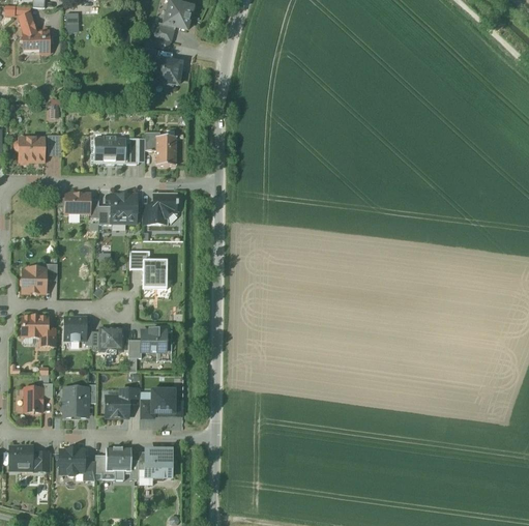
[(194,6),(171,0),(165,23),(176,26),(181,27),(187,29),(189,20),(188,19),(189,16),(190,16),(194,6)]
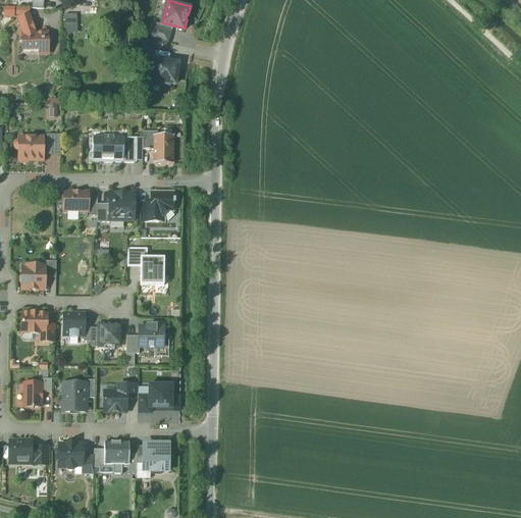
[(80,30),(80,10),(66,10),(66,30),(80,30)]
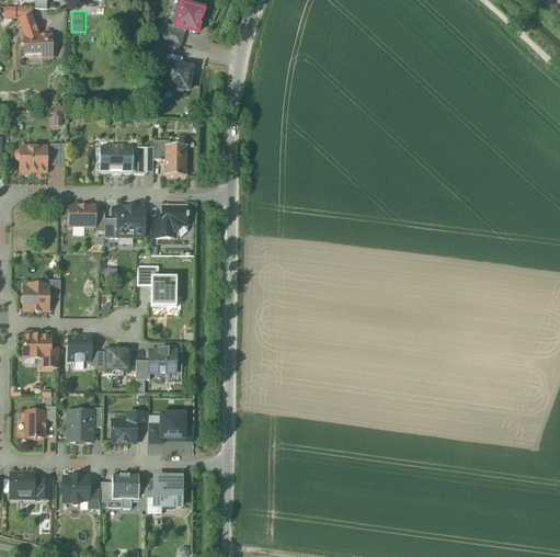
[(52,31),(37,32),(33,15),(21,20),(25,32),(25,52),(43,52),(43,56),(53,56),(52,31)]
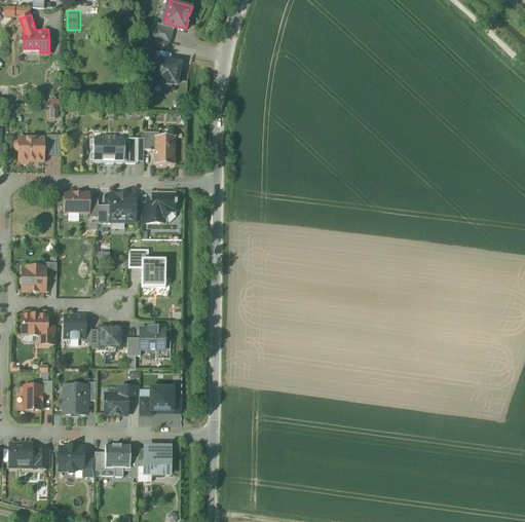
[(163,23),(161,30),(155,29),(153,37),(155,37),(170,40),(170,41),(171,41),(175,26),(163,23)]
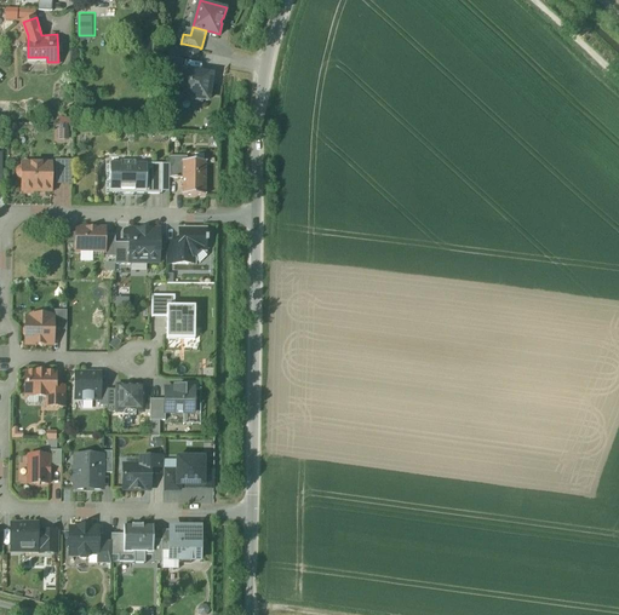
[(200,47),(183,44),(181,52),(198,57),(200,49),(200,47)]
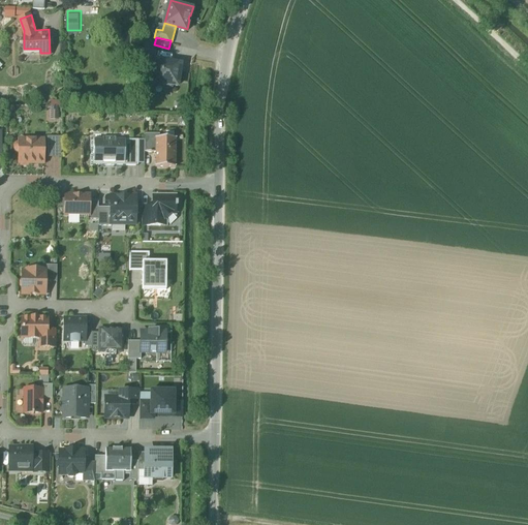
[(182,61),(158,58),(155,80),(161,81),(160,82),(172,83),(173,82),(178,83),(182,61)]
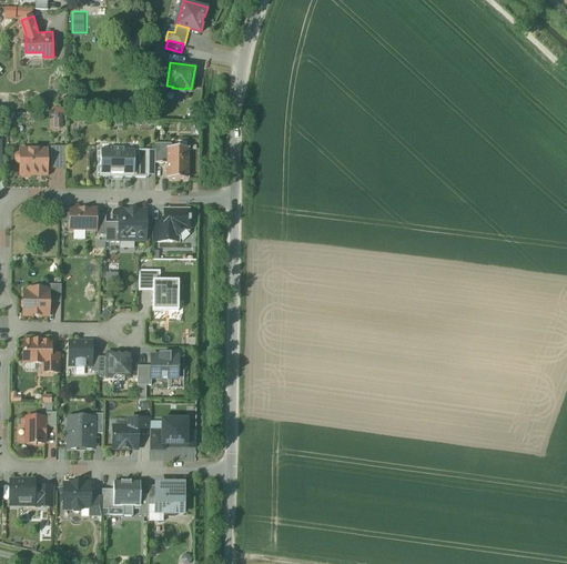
[(172,141),(157,141),(157,161),(169,161),(169,145),(172,145),(172,141)]
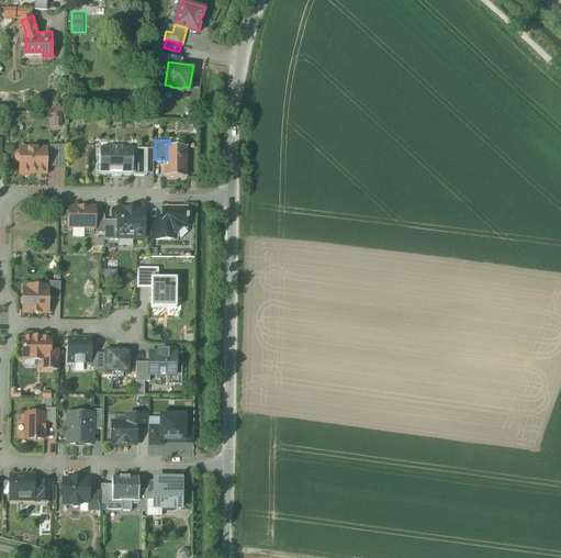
[(124,142),(110,142),(110,145),(100,145),(100,173),(133,173),(134,145),(124,145),(124,142)]
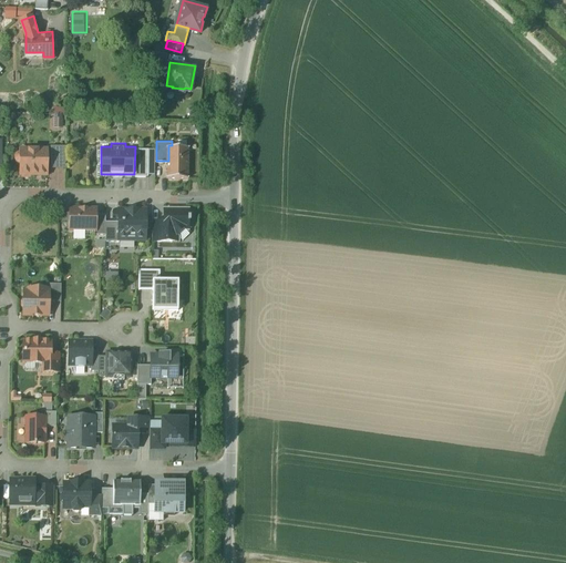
[(67,144),(51,144),(51,164),(67,164),(67,144)]
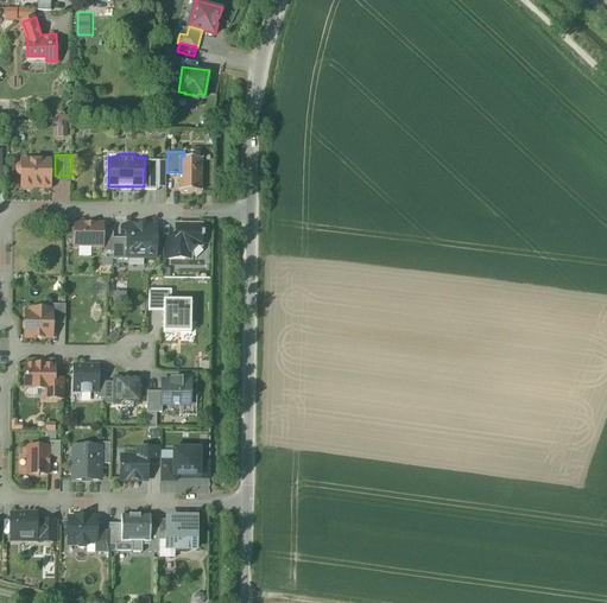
[(184,156),(181,156),(181,172),(179,188),(179,189),(203,189),(203,188),(202,188),(203,157),(203,156),(184,156)]
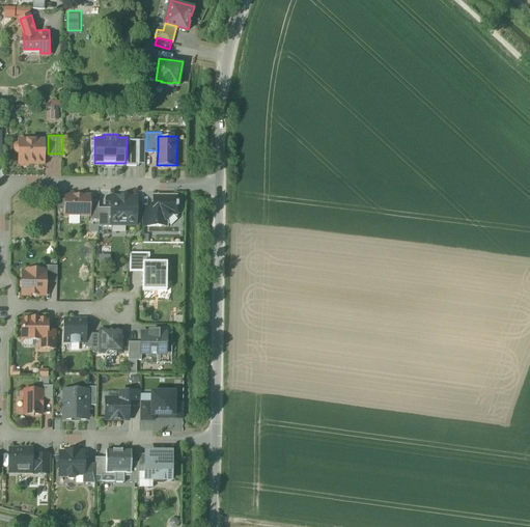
[(45,138),(20,137),(20,142),(19,142),(17,143),(16,145),(16,147),(17,149),(19,150),(20,151),(20,161),(22,161),(23,163),(28,163),(29,161),(45,161),(45,138)]
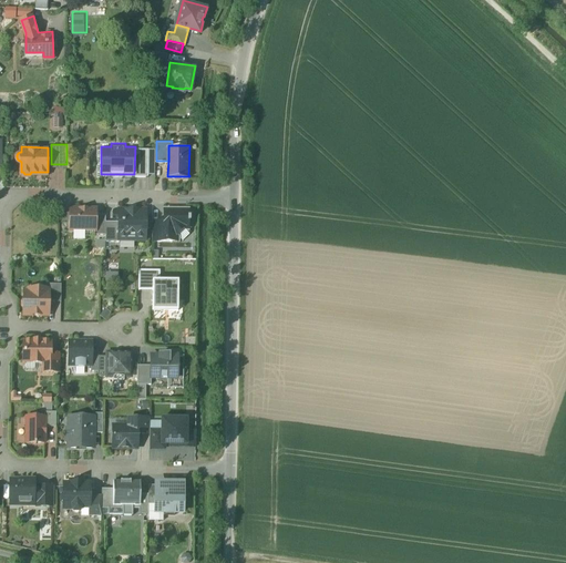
[(150,147),(135,146),(134,174),(148,174),(150,147)]
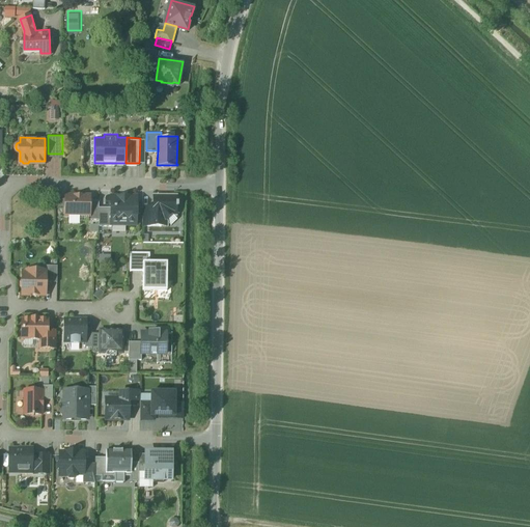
[(90,194),(66,193),(66,213),(89,214),(90,214),(90,198),(90,194)]
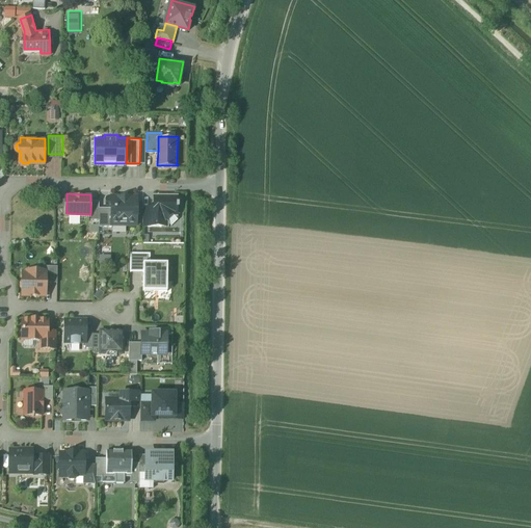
[(137,194),(112,194),(112,206),(112,216),(127,216),(127,222),(137,222),(137,194)]
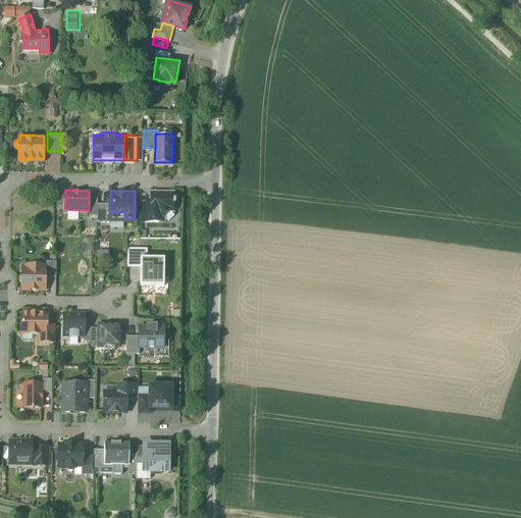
[(173,192),(152,192),(152,202),(152,220),(159,220),(160,213),(162,213),(168,206),(169,204),(175,204),(175,202),(175,198),(175,196),(173,196),(173,192)]
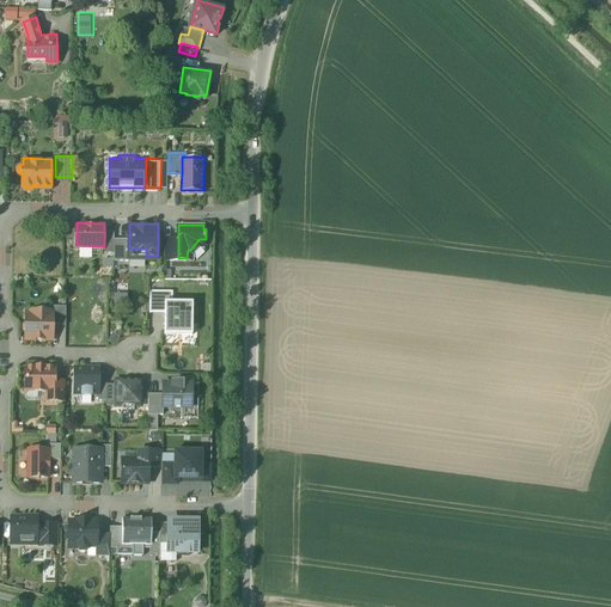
[(115,228),(104,228),(104,246),(103,246),(103,250),(115,250),(115,237),(115,228)]
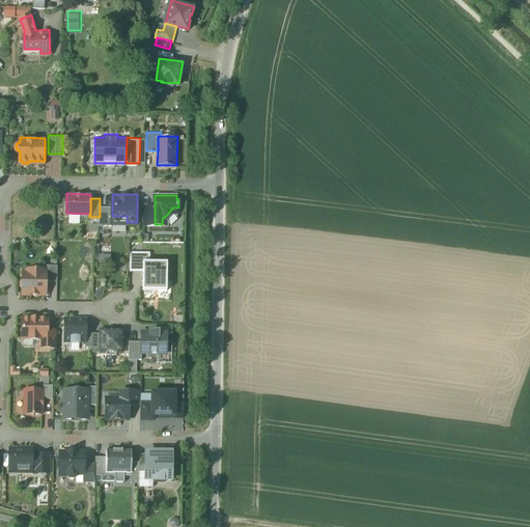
[(155,205),(143,204),(143,223),(155,224),(155,205)]
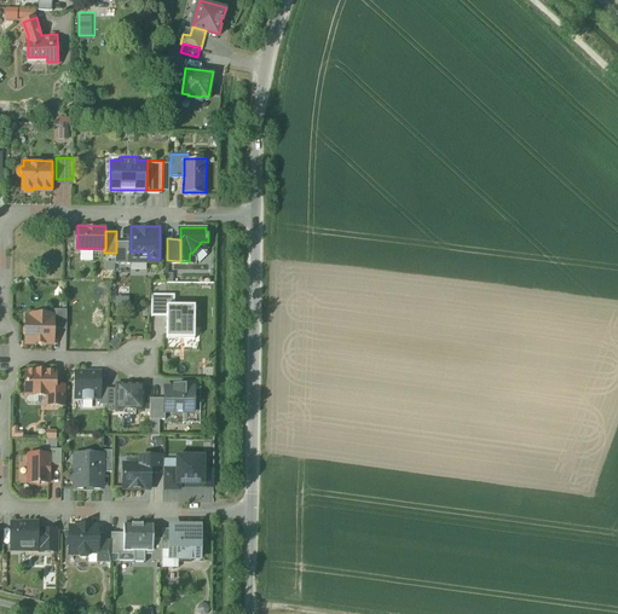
[(131,239),(116,239),(116,253),(116,260),(131,261),(131,252),(131,239)]
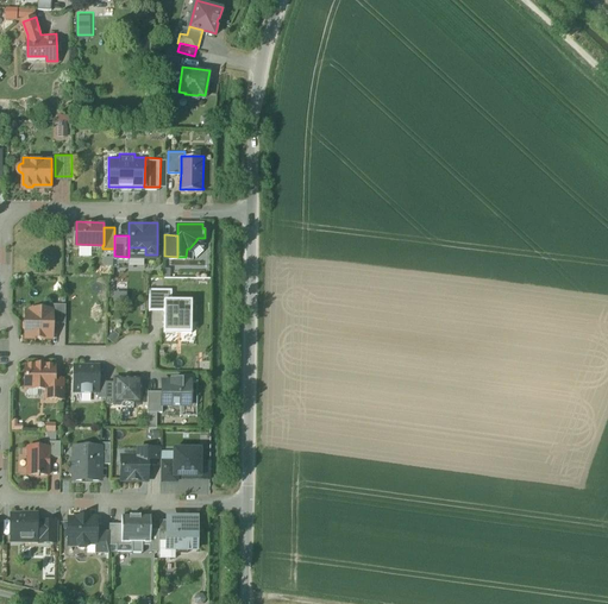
[(150,307),(165,307),(165,295),(173,295),(173,284),(150,284),(150,307)]
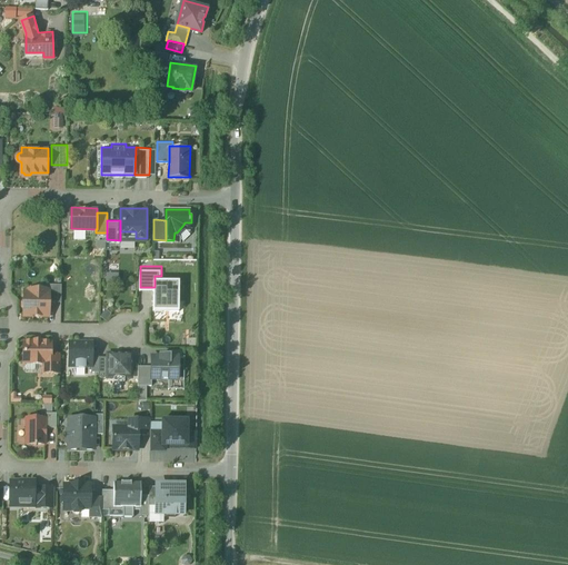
[(161,276),(155,276),(155,287),(155,306),(180,307),(180,276),(161,276)]
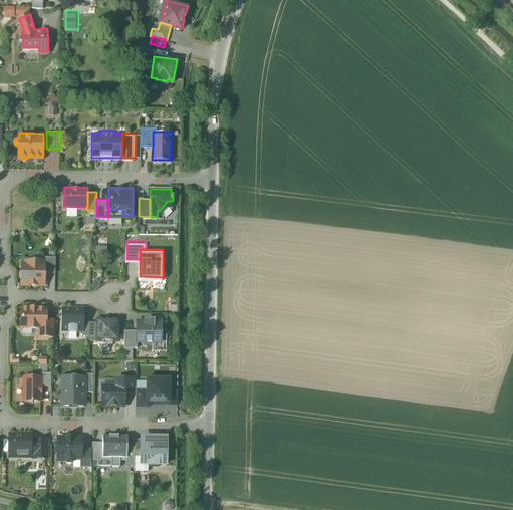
[(56,255),(44,255),(42,257),(42,259),(45,259),(45,271),(56,271),(56,255)]
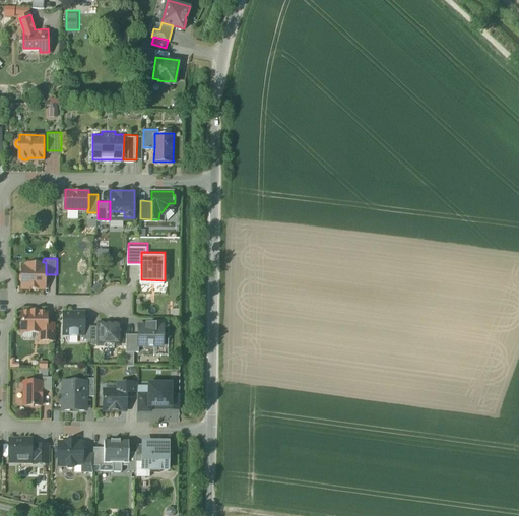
[(35,265),(23,265),(23,272),(20,274),(20,277),(22,280),(22,285),(45,286),(46,274),(46,262),(43,262),(38,262),(35,265)]
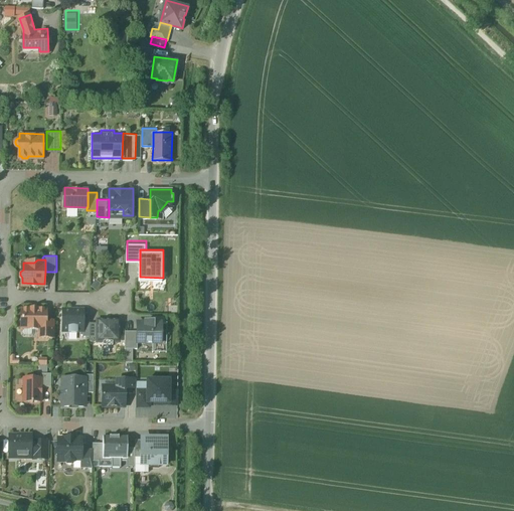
[(30,307),(22,307),(22,327),(40,327),(39,336),(55,336),(55,319),(54,319),(54,321),(46,321),(46,307),(38,307),(30,307)]
